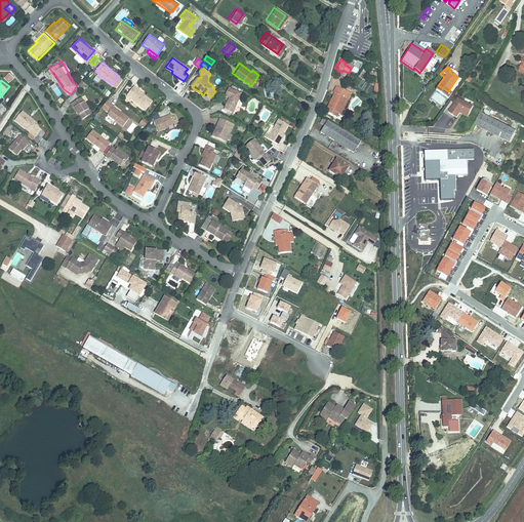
[(346,96),(349,98),(352,92),(338,84),(334,90),(333,93),(324,111),(335,118),(338,114),(336,113),(346,96)]
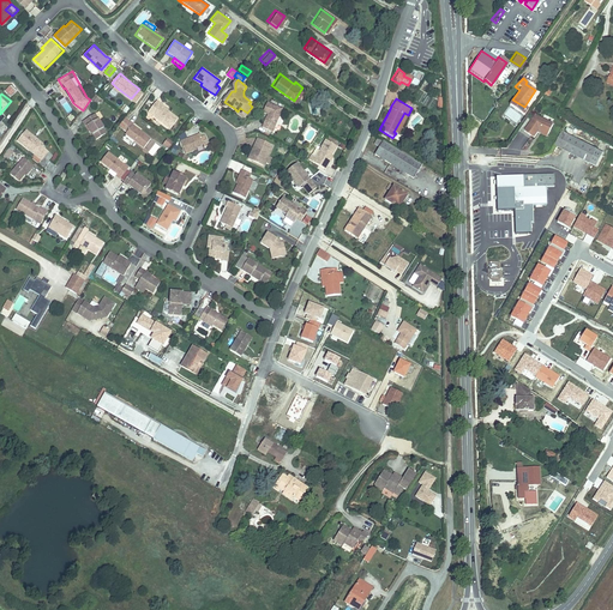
[(158,114),(155,119),(170,131),(179,120),(170,114),(168,112),(169,110),(157,101),(151,109),(158,114)]
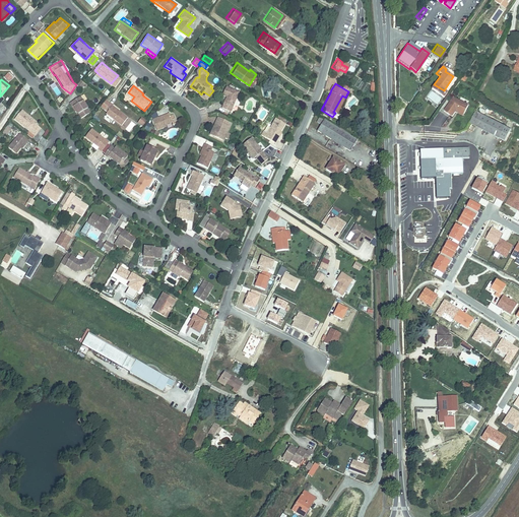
[(240,92),(226,86),(222,95),(226,98),(224,101),(221,109),(231,114),(240,92)]
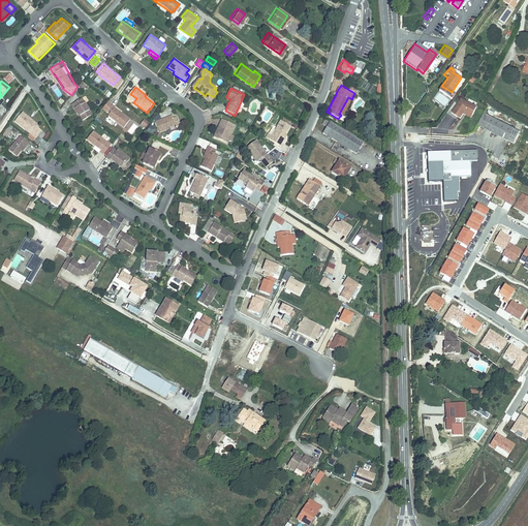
[(213,97),(207,93),(205,96),(204,97),(210,102),(213,97)]
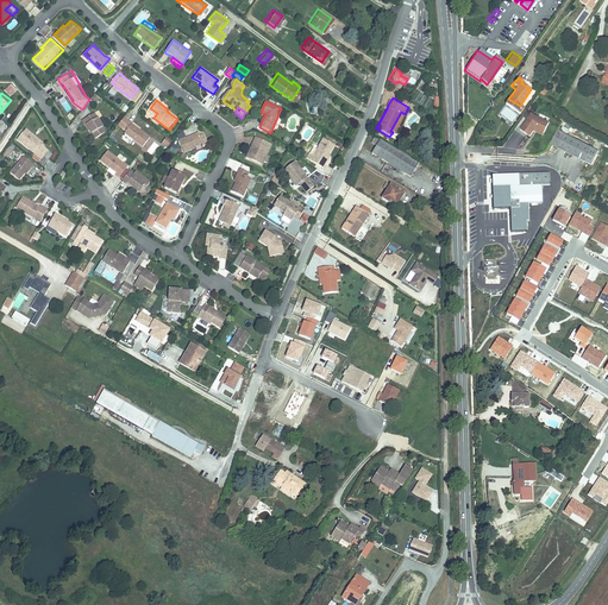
[(157,113),(150,108),(146,113),(154,118),(157,113)]
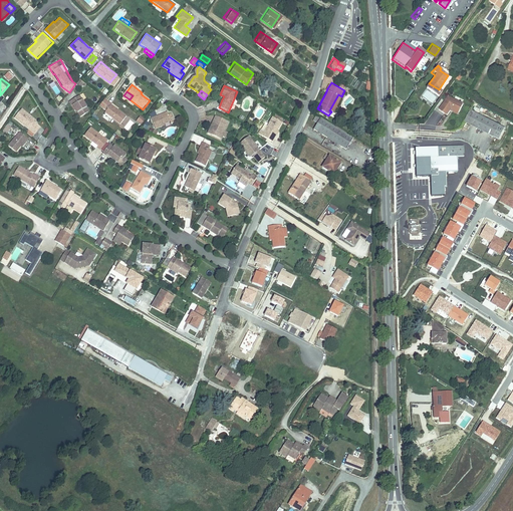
[(448,112),(450,108),(458,112),(463,100),(446,92),(439,108),(448,112)]
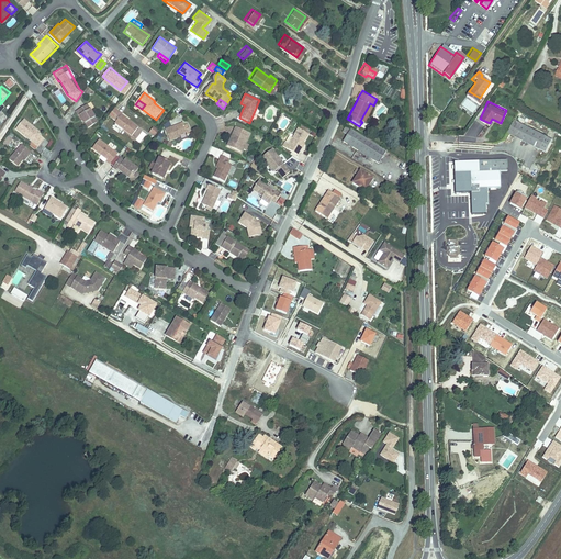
[(98,121),(87,102),(76,109),(79,116),(81,120),(83,120),(87,126),(98,121)]
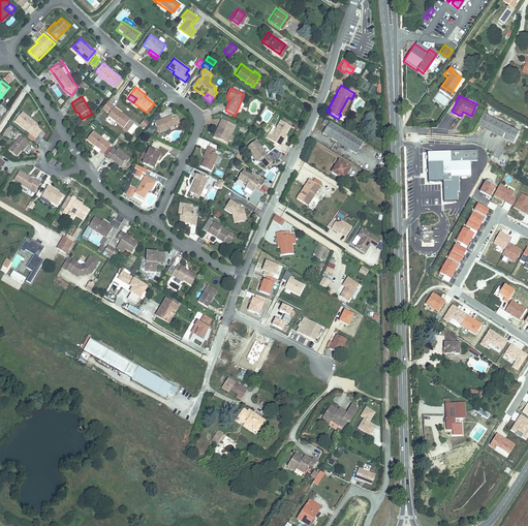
[(351,99),(348,97),(339,114),(341,115),(344,117),(352,100),(351,99)]
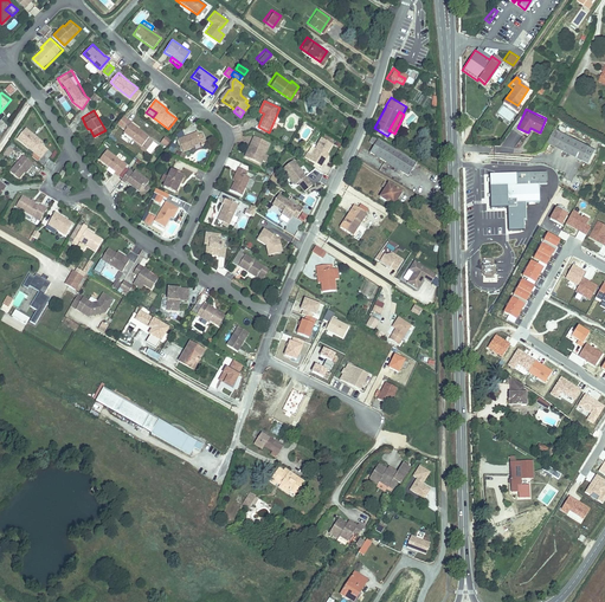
[(115,125),(120,129),(128,118),(123,115),(115,125)]
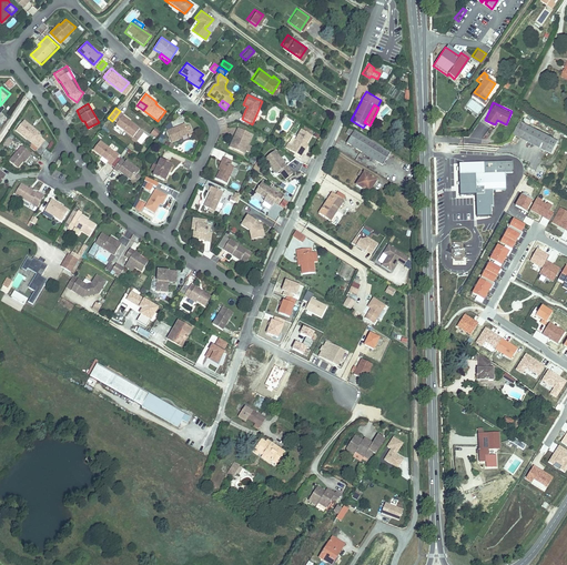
[(120,111),(112,121),(132,135),(138,128),(127,120),(122,117),(124,114),(120,111)]
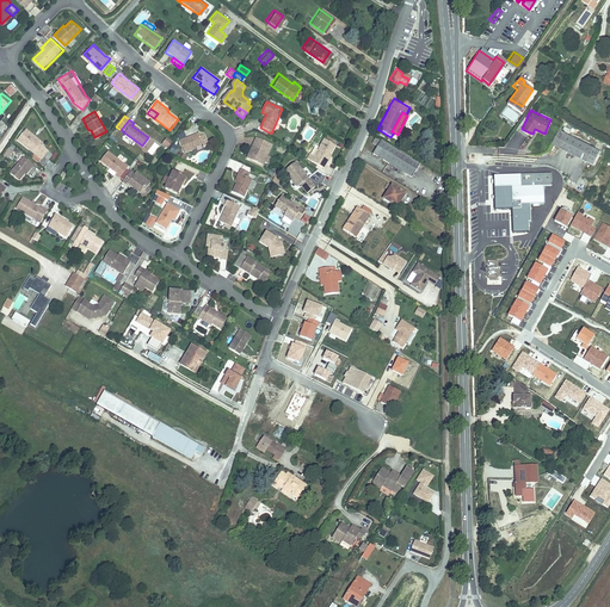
[(38,138),(26,129),(17,141),(35,154),(41,159),(48,149),(42,144),(43,142),(38,138)]
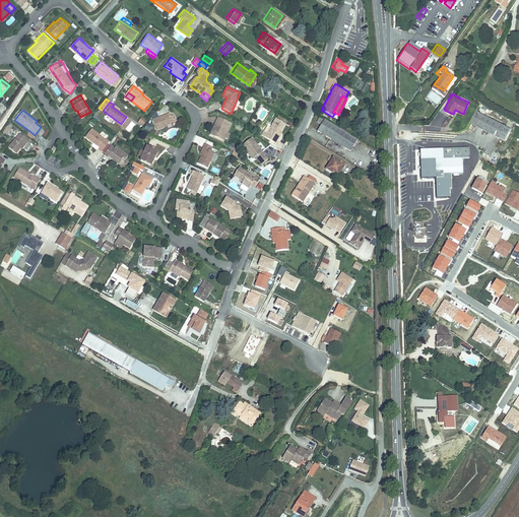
[(509,127),(475,110),(469,121),(503,138),(509,127)]
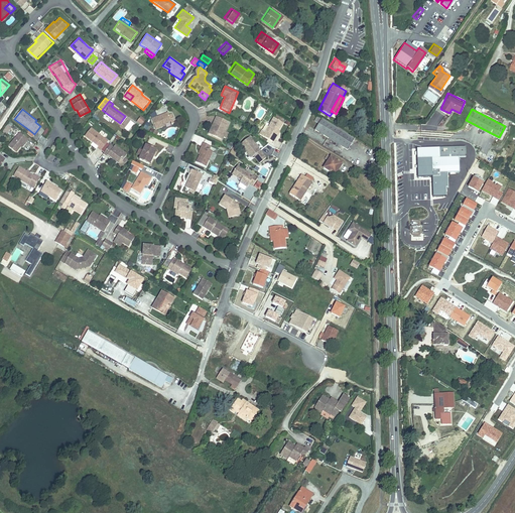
[(166,121),(171,119),(169,112),(168,110),(150,116),(154,127),(165,124),(164,122),(166,121)]
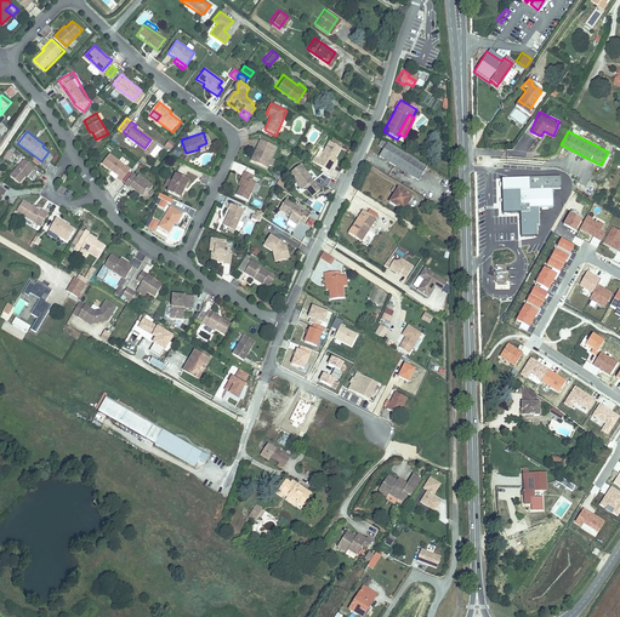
[(169,148),(175,141),(168,136),(163,143),(169,148)]
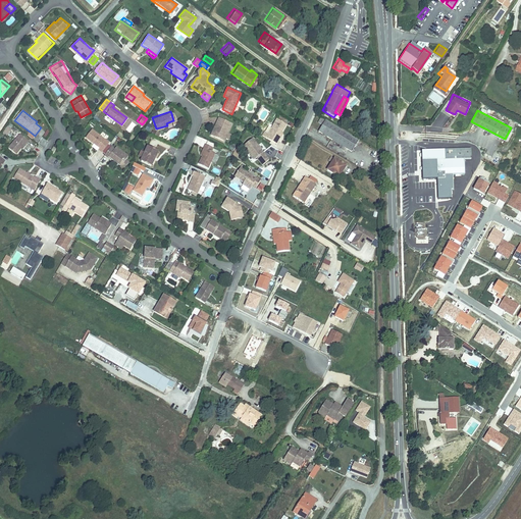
[(209,134),(223,140),(230,123),(216,117),(213,125),(209,134)]
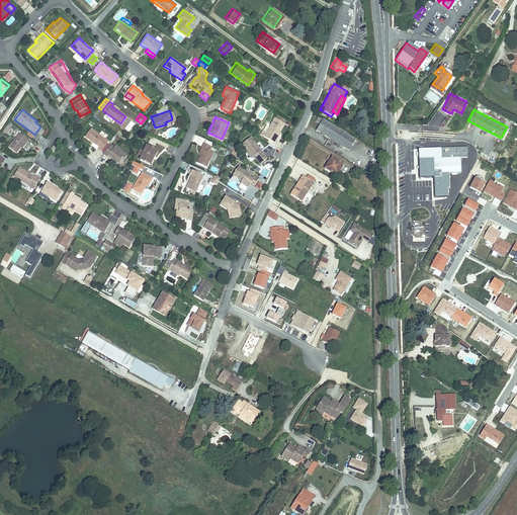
[(280,131),(278,130),(282,122),(272,116),(264,131),(261,129),(258,135),(273,143),(280,131)]
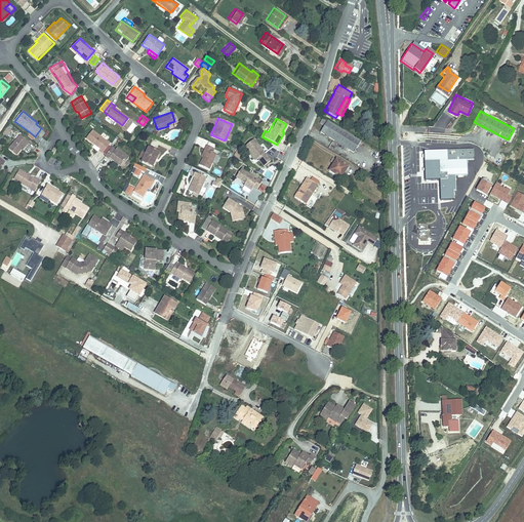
[(364,146),(326,120),(318,132),(356,158),(364,146)]
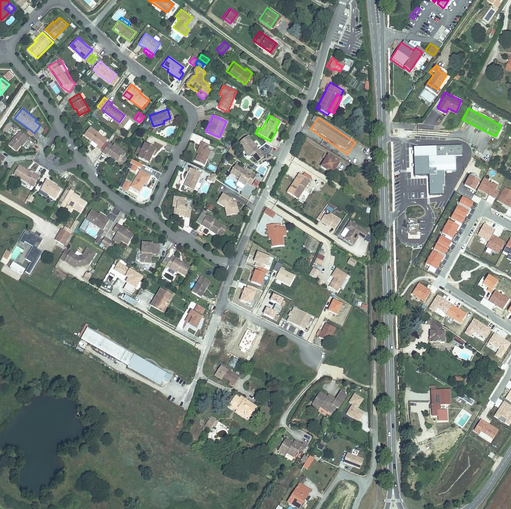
[(105,141),(100,137),(102,134),(93,128),(87,136),(93,140),(97,143),(95,144),(100,147),(105,141)]
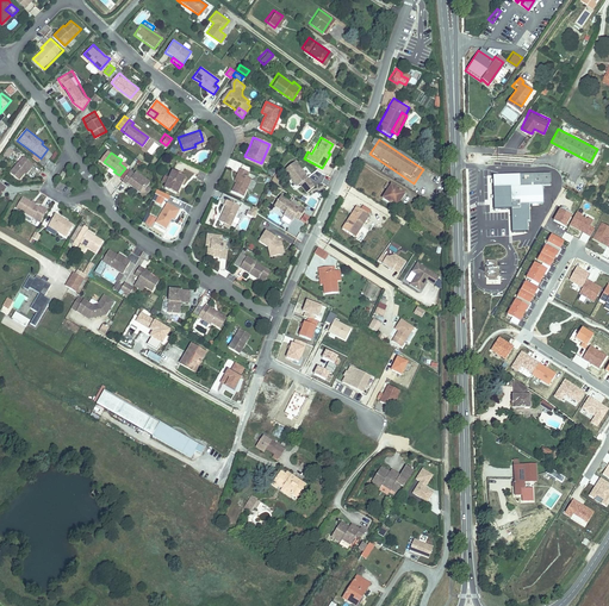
[(33,163),(23,155),(8,173),(18,180),(24,172),(29,167),(30,168),(33,163)]
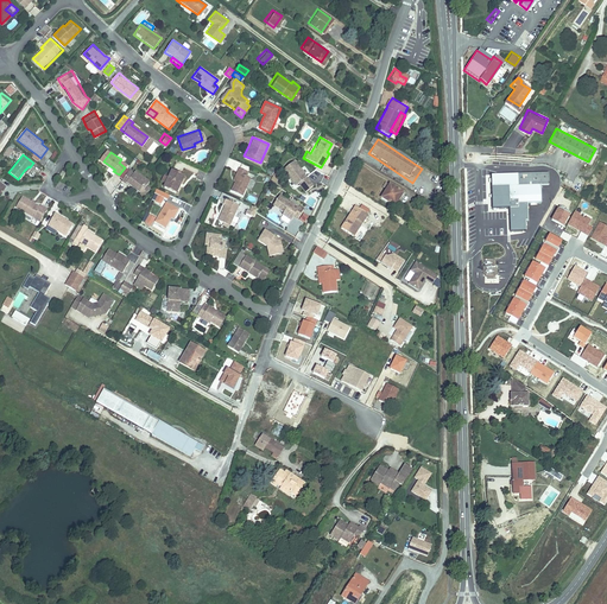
[(122,178),(131,166),(121,159),(119,163),(125,167),(119,175),(122,178)]
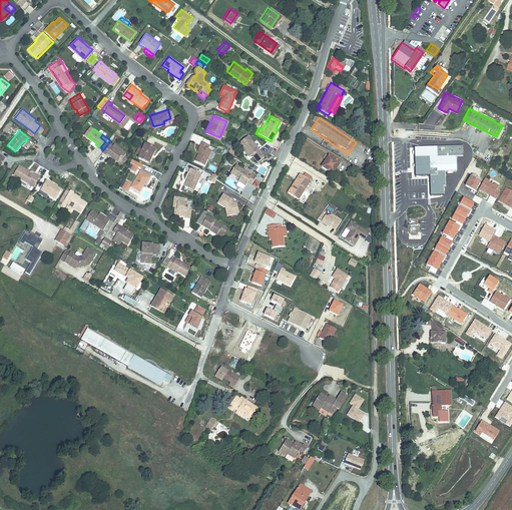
[(246,136),(237,143),(248,157),(250,155),(256,162),(263,156),(246,136)]
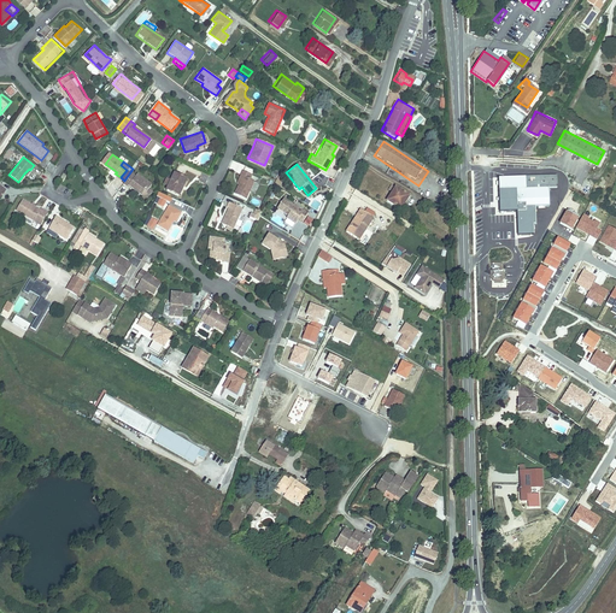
[(187,175),(175,169),(165,188),(179,193),(182,184),(187,175)]
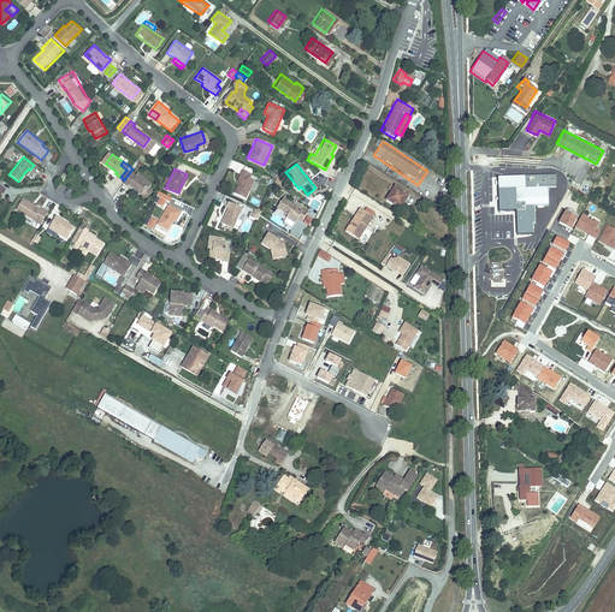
[(148,186),(152,182),(139,171),(136,173),(131,170),(123,182),(129,185),(130,183),(136,188),(142,192),(148,186)]
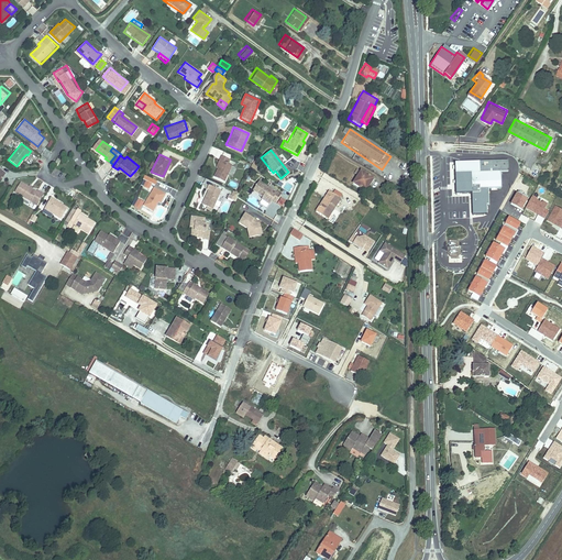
[(230,161),(222,157),(219,164),(221,165),(219,168),(217,173),(228,178),(232,167),(229,165),(230,161)]
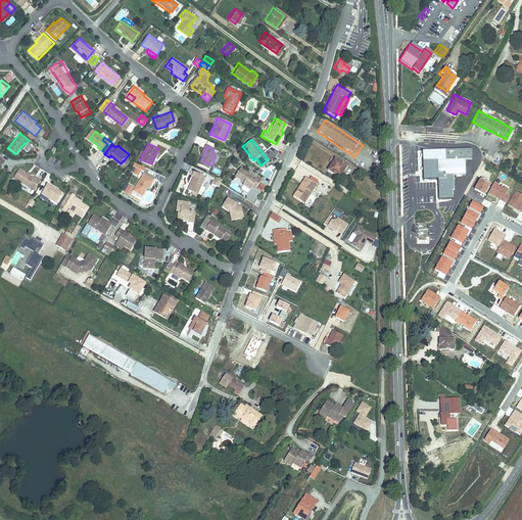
[(470,158),(470,148),(421,148),(421,179),(434,178),(435,199),(443,199),(443,201),(452,201),(451,183),(462,183),(462,175),(461,158),(470,158)]
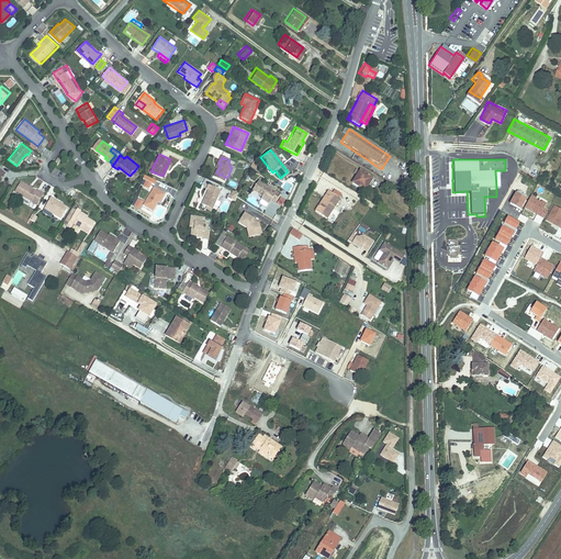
[(11,175),(0,169),(0,190),(3,185),(6,180),(8,181),(11,175)]
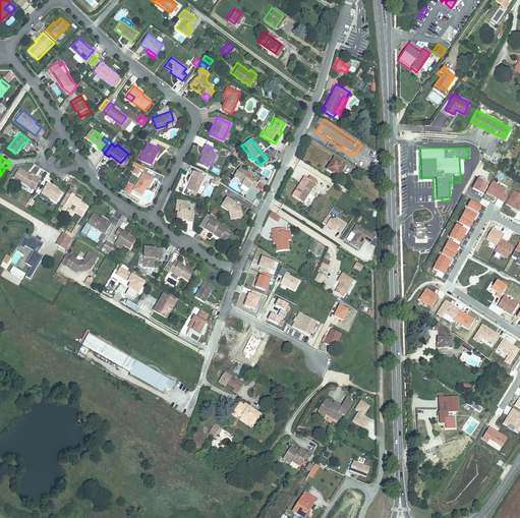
[(125,158),(120,163),(119,165),(123,168),(128,161),(125,158)]
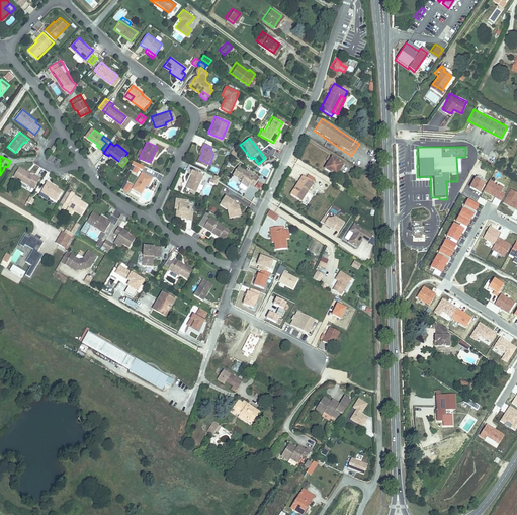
[(465,157),(456,157),(457,173),(466,172),(465,157)]
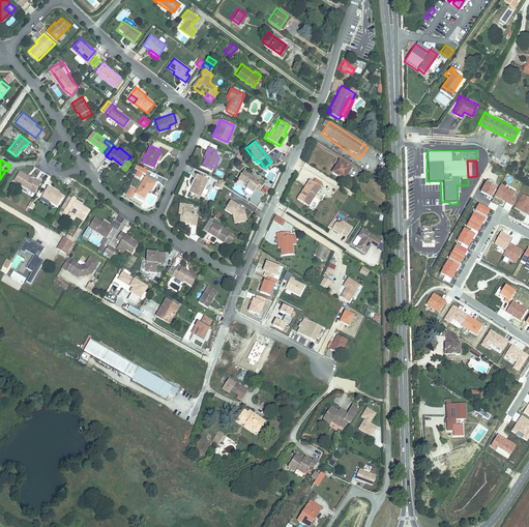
[(350,169),(340,162),(331,173),(344,180),(350,169)]
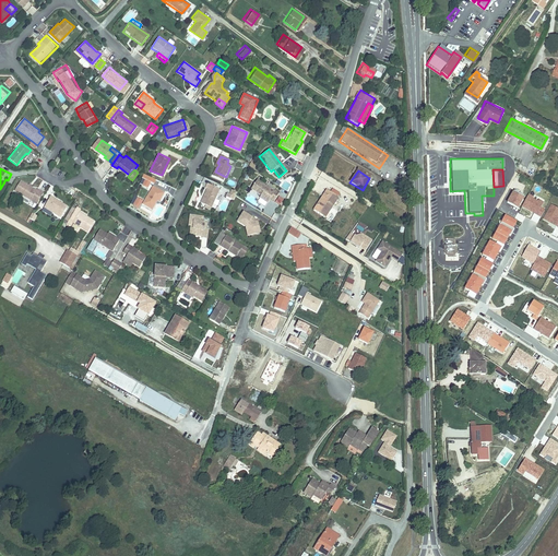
[(150,179),(153,180),(155,177),(143,172),(141,175),(145,177),(150,179)]
